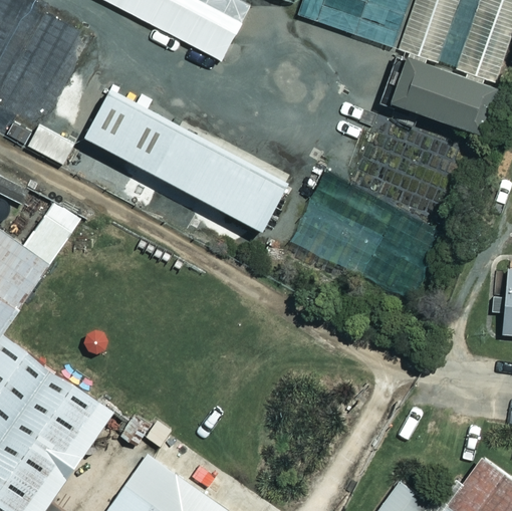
[(251,5),(240,0),(103,0),(223,60),(251,5)]
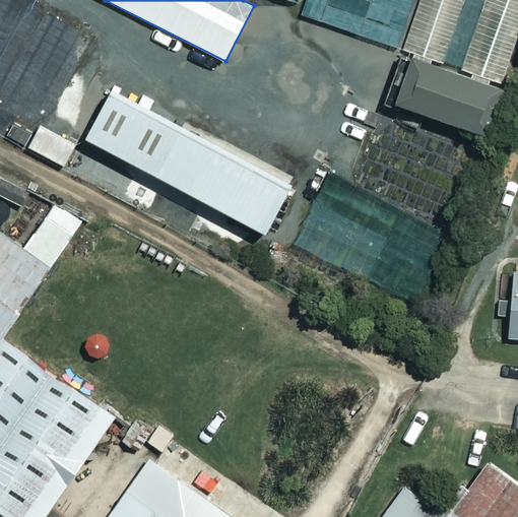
[(307,0),(302,16),(400,50),(416,0),(307,0)]
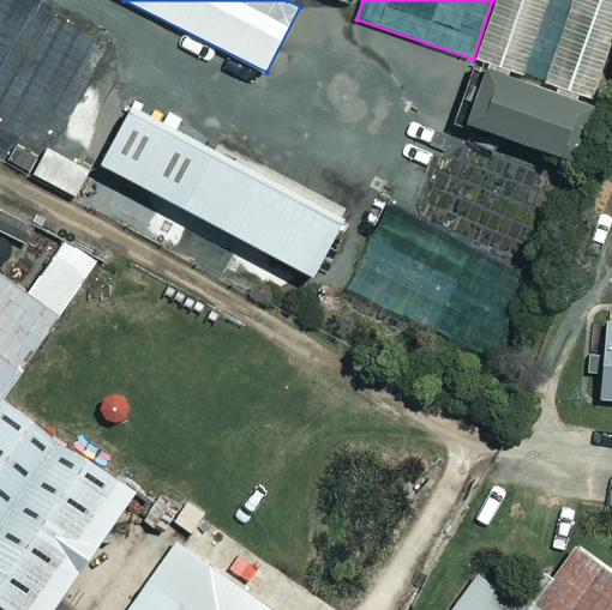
[(611,0),(498,0),(478,59),(594,101),(611,47),(611,0)]
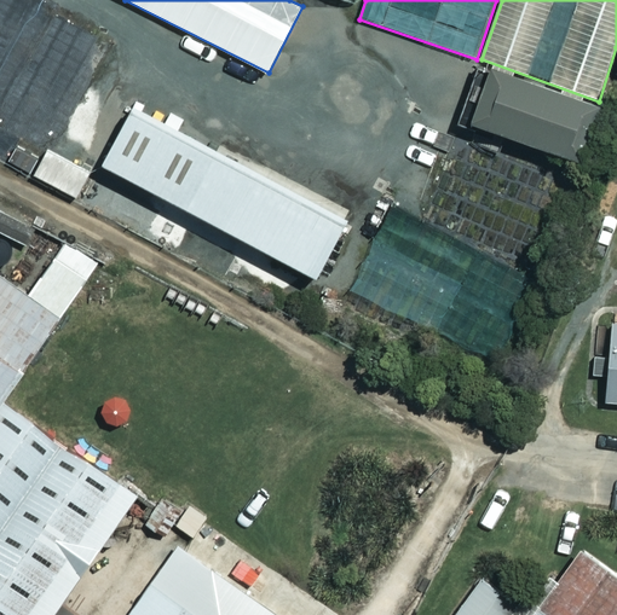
[(486,68),(467,122),(548,151),(578,162),(599,106),(486,68)]
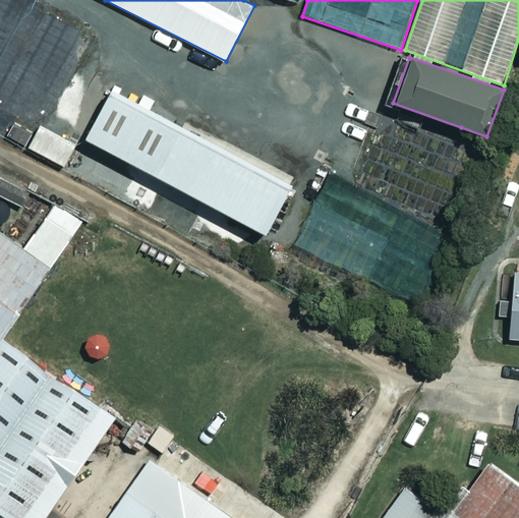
[(139,103),(110,87),(82,136),(262,235),(289,185),(151,109),(155,102),(143,96),(139,103)]
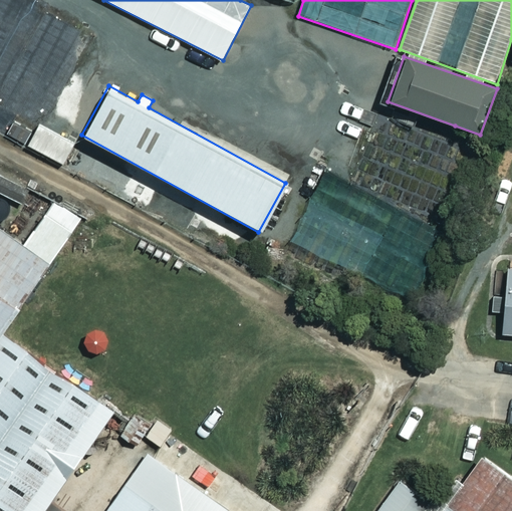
[(31,134),(12,123),(6,135),(25,145),(31,134)]
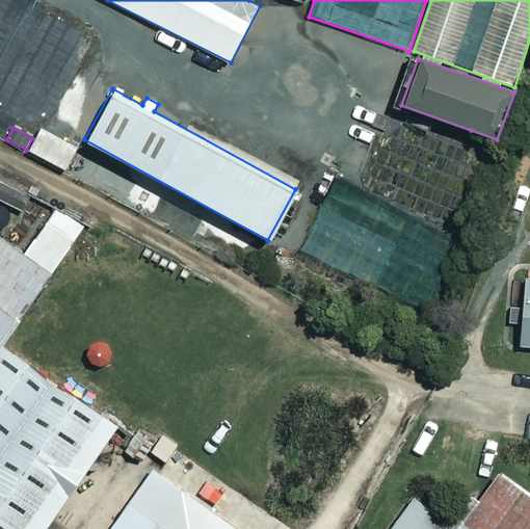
[(65,172),(77,151),(40,130),(28,151),(65,172)]
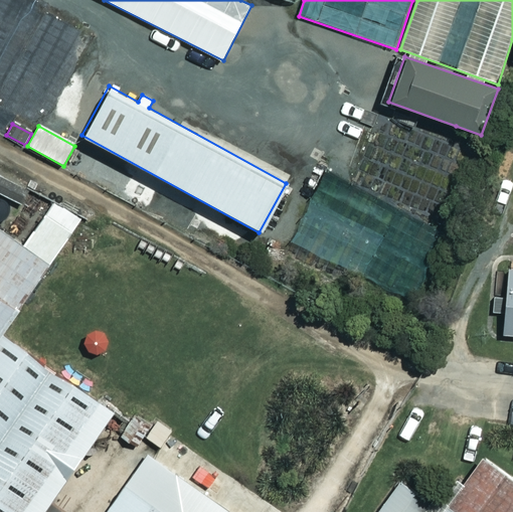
[(0,333),(48,265),(0,230),(0,333)]
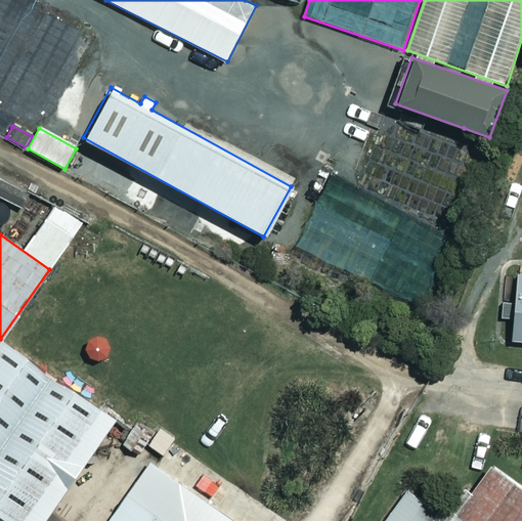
[(521,275),(516,275),(512,342),(515,342),(521,342),(521,275)]
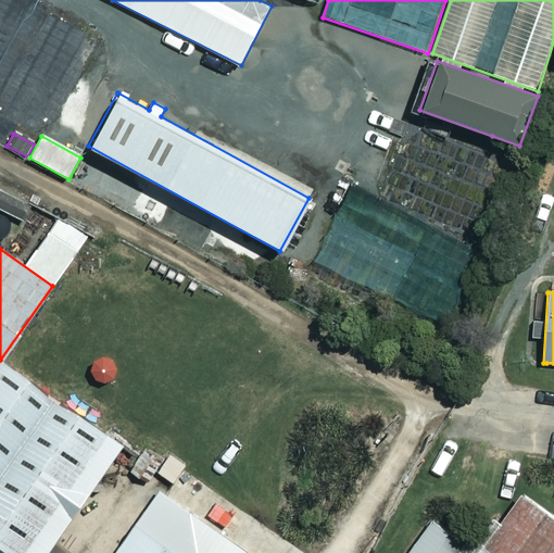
[(0,364),(0,552),(51,552),(124,449),(0,364)]
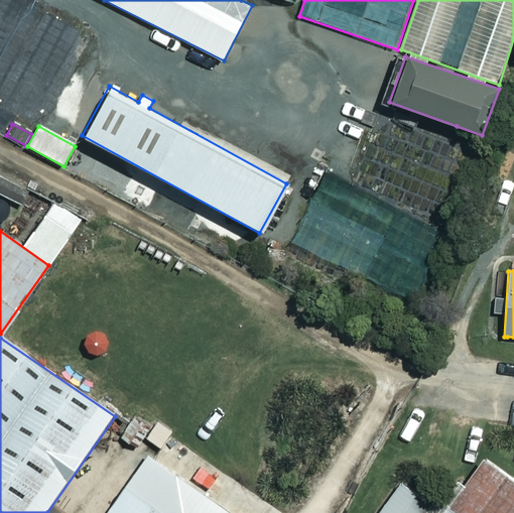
[(228,512),(147,457),(106,512),(228,512)]
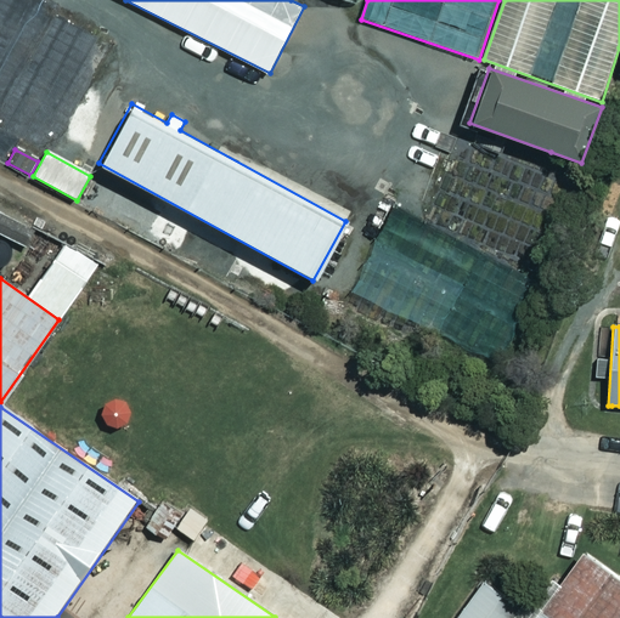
[(619,617),(619,579),(582,553),(558,585),(548,578),(523,612),(485,584),(483,583),(456,617),(619,617)]
